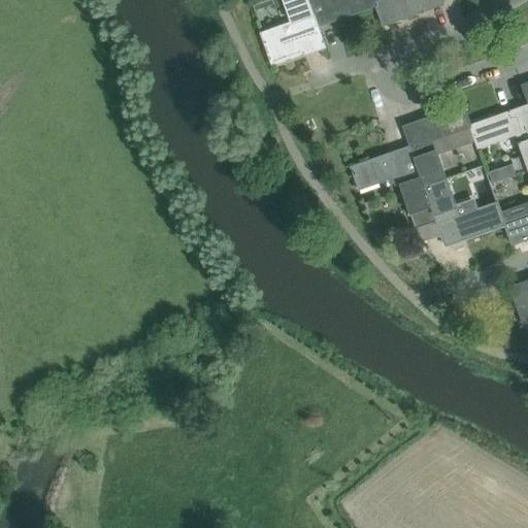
[(325,45),(319,26),(317,27),(307,0),(285,0),(292,22),(261,32),(272,64),(304,53),(304,52),(324,44),(324,46),(325,45)]
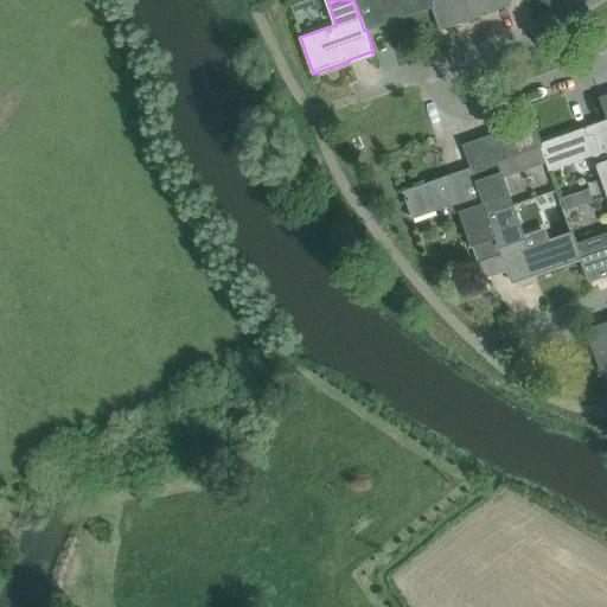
[(432,4),(433,4),(430,0),(353,0),(364,31),(366,30),(365,29),(388,20),(388,23),(433,7),(432,4)]
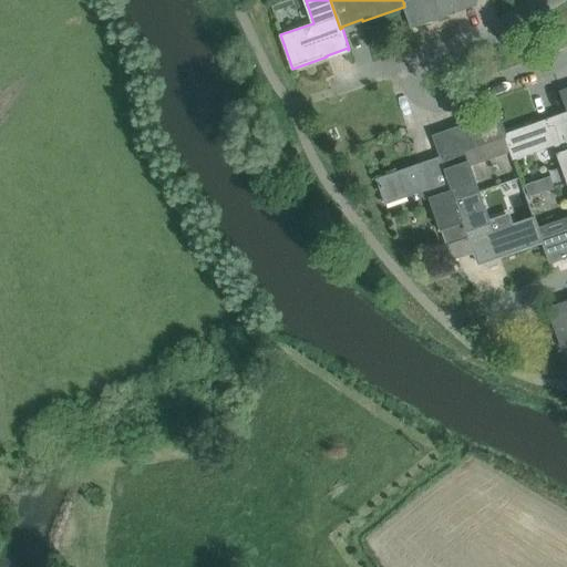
[(476,4),(475,0),(412,0),(404,3),(403,3),(404,7),(412,27),(455,12),(454,10),(475,3),(475,4),(476,4)]
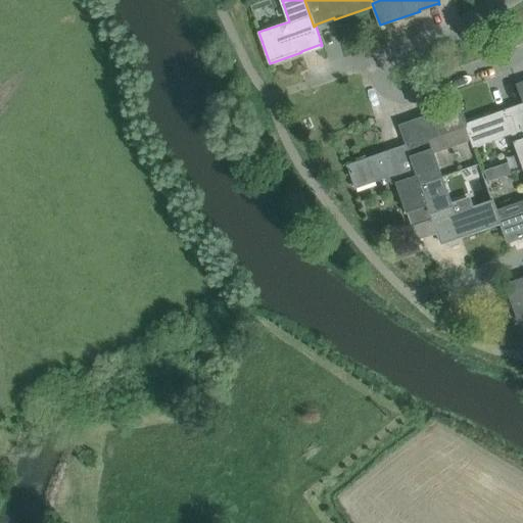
[(271,6),(270,1),(250,7),(252,12),(271,6)]
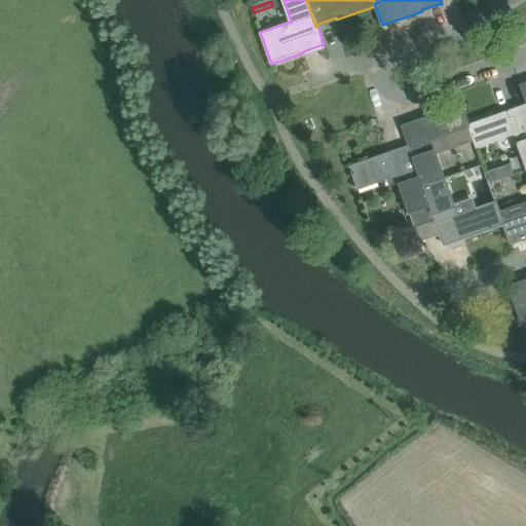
[(470,128),(470,124),(462,105),(422,118),(422,120),(404,127),(403,125),(402,126),(410,147),(423,186),(445,179),(435,149),(456,142),(453,134),(470,128)]
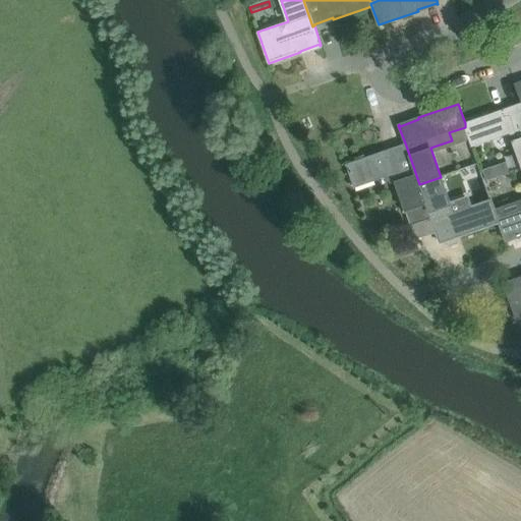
[(520,105),(504,111),(503,109),(465,123),(465,127),(472,147),(509,133),(520,167),(520,105)]
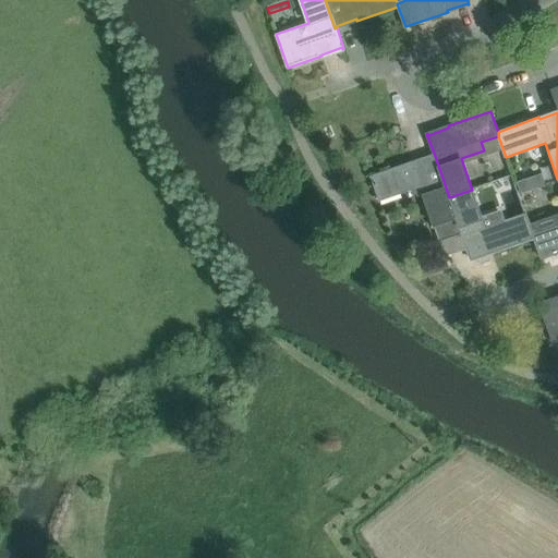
[(462,234),(449,197),(435,156),(414,164),(413,161),(371,177),(379,201),(380,199),(401,193),(412,189),(426,201),(434,226),(440,242),(462,234)]
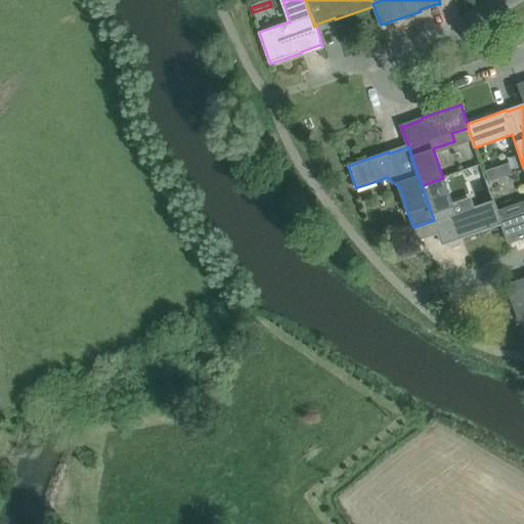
[(474,195),(452,203),(443,178),(422,185),(434,220),(442,245),(443,244),(443,243),(462,235),(463,237),(501,223),(500,221),(494,202),(478,207),(474,195)]
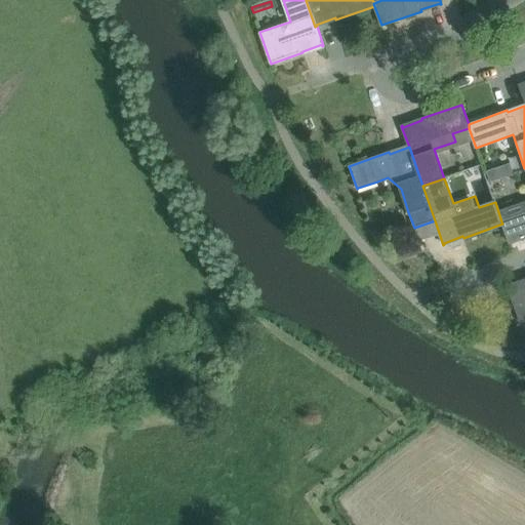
[(524,212),(501,221),(502,224),(510,243),(524,237),(524,212)]
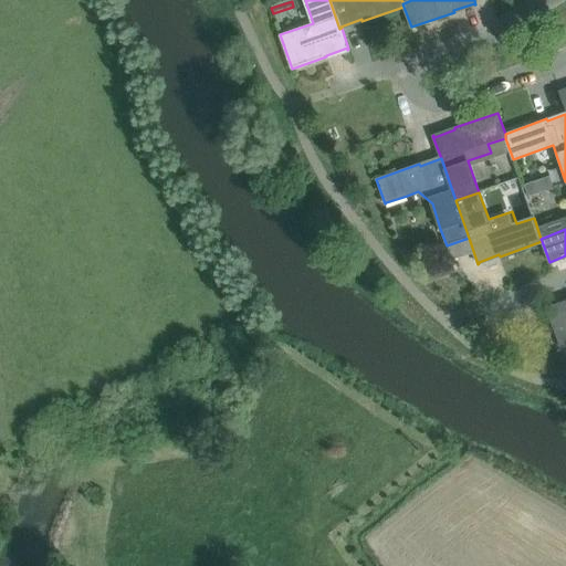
[(565,301),(547,307),(547,308),(549,308),(556,328),(555,329),(565,360),(565,301)]
